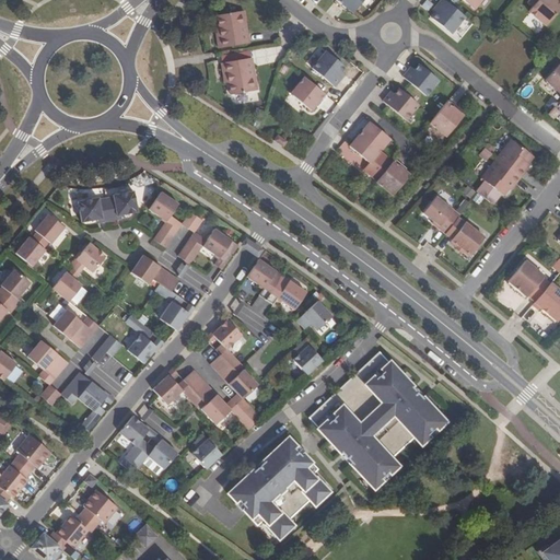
[(363,0),(335,0),(335,2),(341,8),(342,6),(352,13),(363,0)]
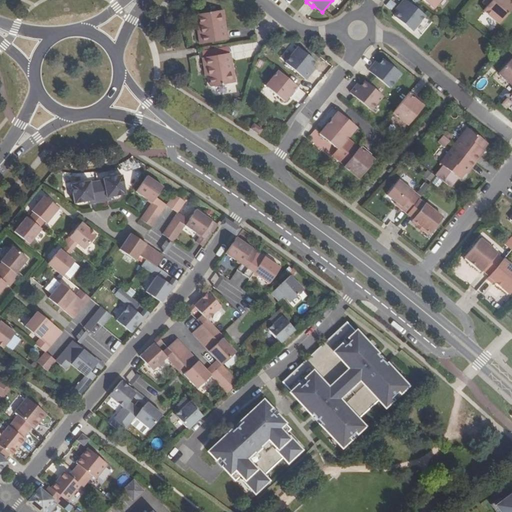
[(395,17),(412,31),(425,16),(405,0),(403,0),(399,5),(403,8),(399,12),(395,17)]
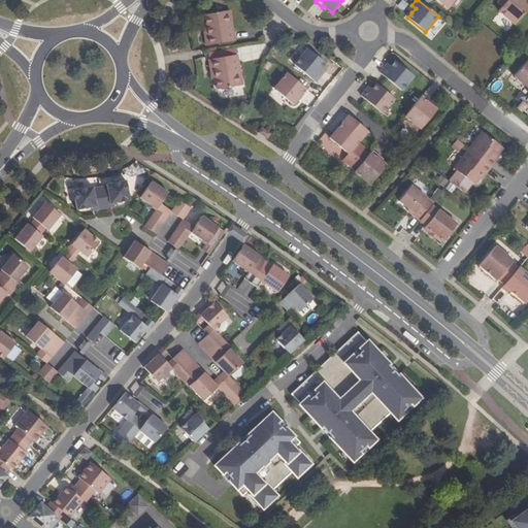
[(434,0),(447,9),(454,0),(434,0)]
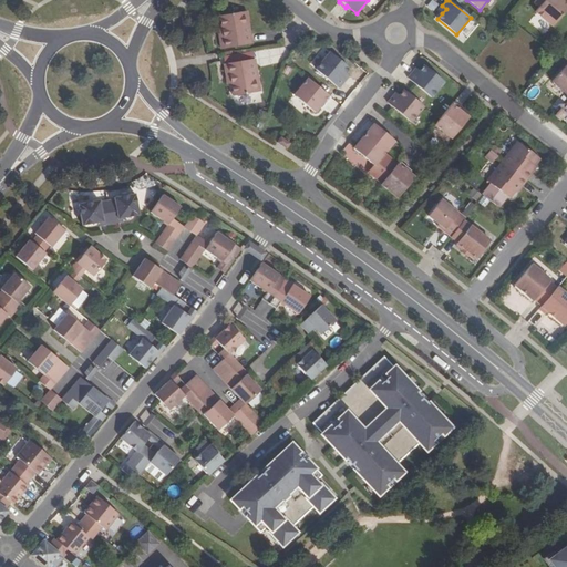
[(535,12),(553,27),(566,9),(566,1),(565,0),(535,0),(534,2),(539,7),(535,12)]
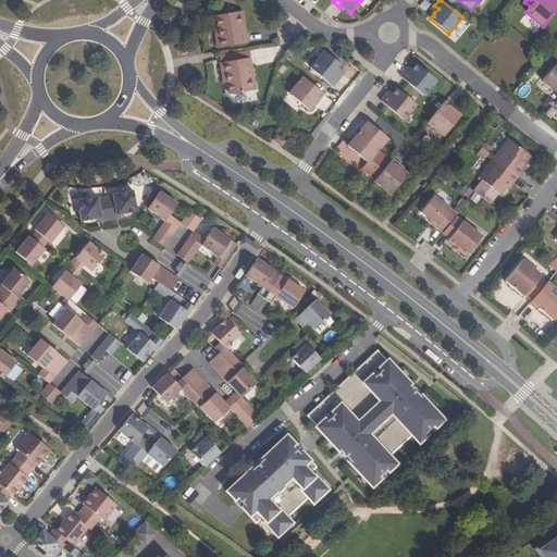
[(218,48),(248,42),(243,11),(215,16),(218,27),(219,37),(215,38),(218,48)]
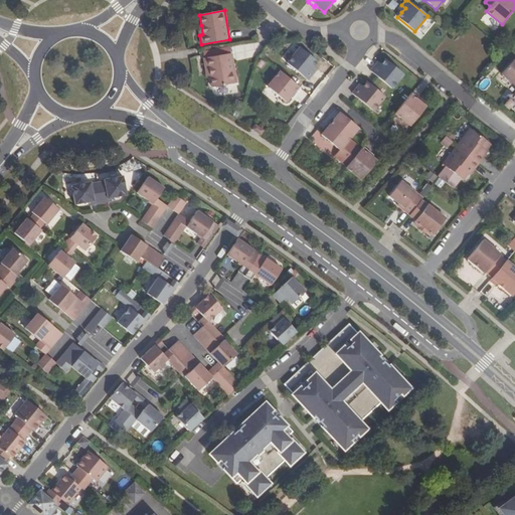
[(317,61),(300,47),(287,63),(308,80),(313,73),(310,71),(313,66),(317,61)]
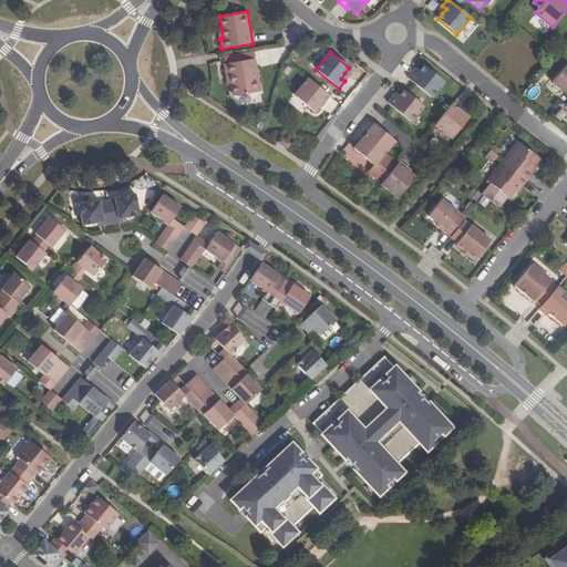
[(234,96),(260,92),(255,59),(224,64),(226,75),(229,74),(232,84),(234,96)]
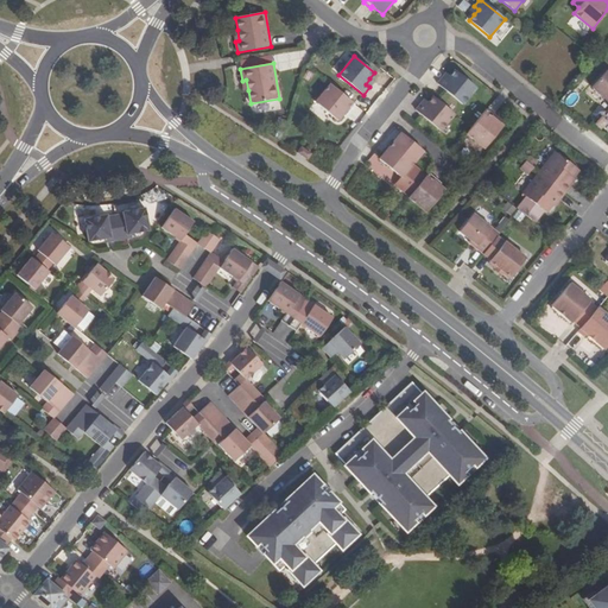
[(476,88),(455,70),(450,76),(448,78),(444,76),(437,84),(462,105),(476,88)]
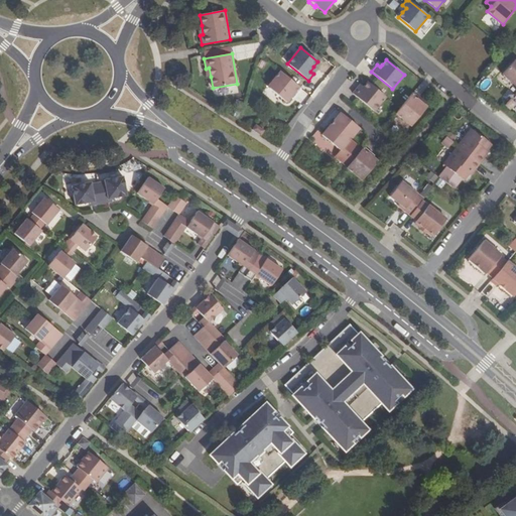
[(515,59),(502,75),(515,86),(515,59)]
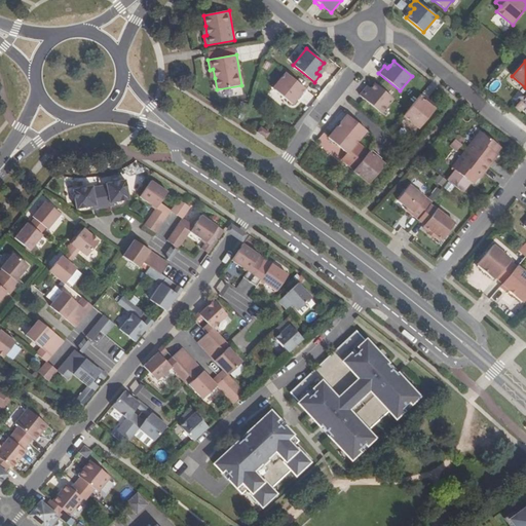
[(307,90),(286,73),(272,88),(292,104),(296,100),(300,96),(302,97),(307,90)]
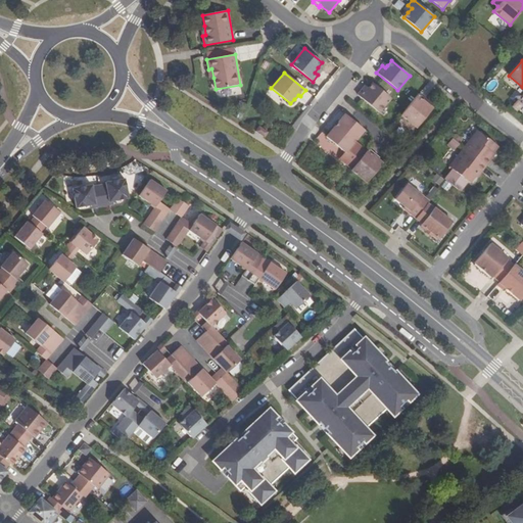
[(391,98),(373,83),(368,89),(366,91),(363,88),(358,95),(379,112),(391,98)]
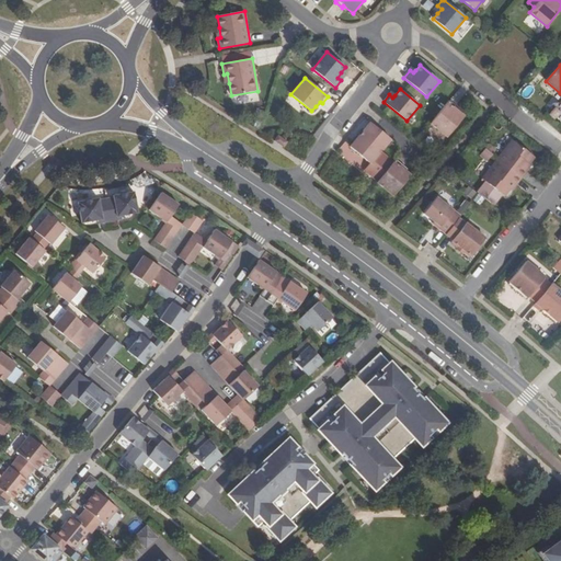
[(446,138),(464,117),(458,113),(454,110),(455,107),(448,102),(430,124),(446,138)]
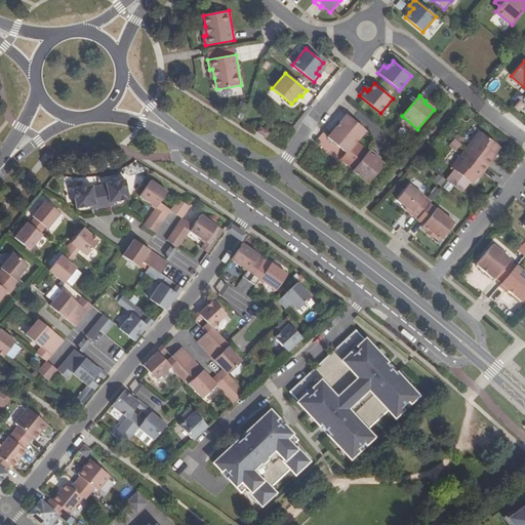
[(524,105),(519,101),(513,108),(518,112),(524,105)]
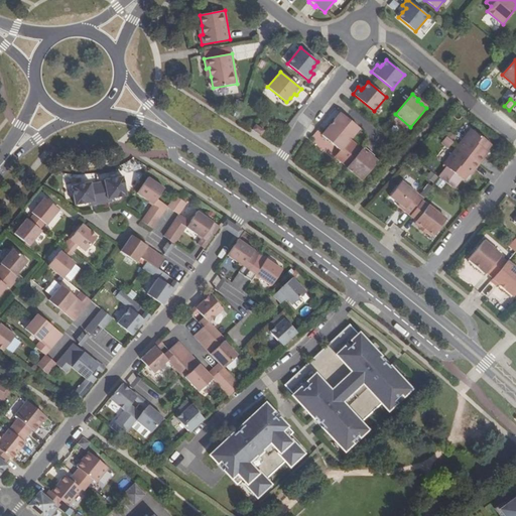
[(341,150),(360,128),(339,111),(328,124),(330,126),(321,135),(341,150)]
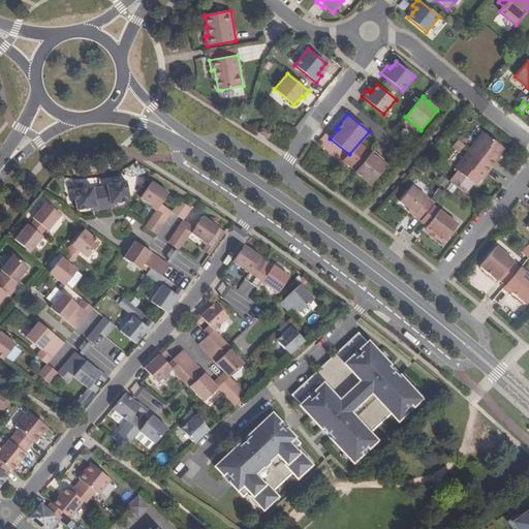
[(258,133),(268,139),(271,133),(261,128),(258,133)]
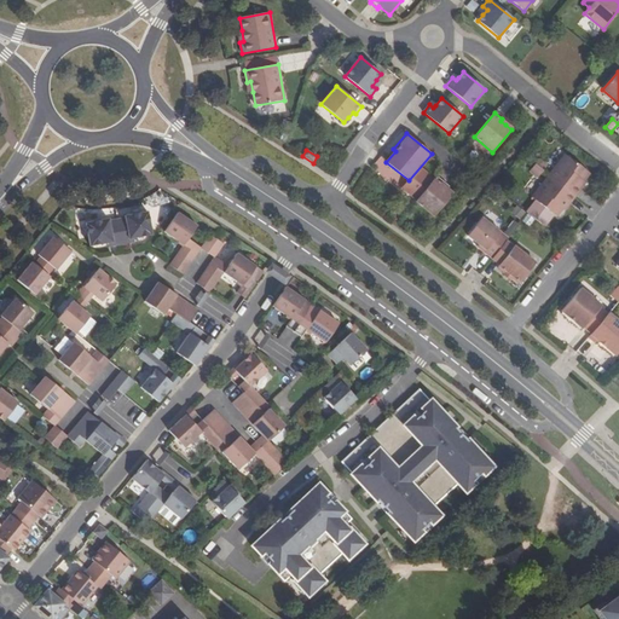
[(563,187),(574,197),(580,189),(579,187),(583,181),(590,173),(565,155),(548,177),(563,187)]
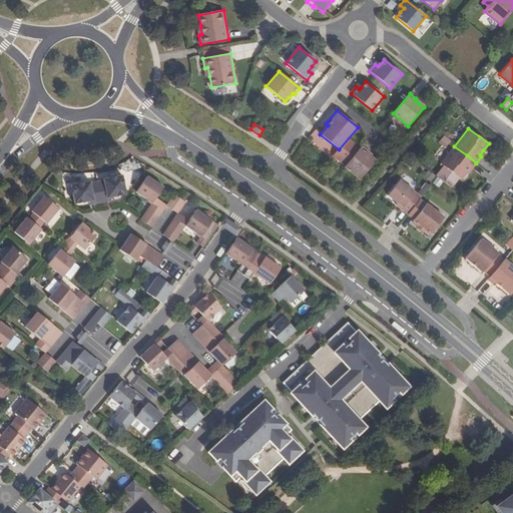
[(443,137),(450,142),(454,137),(447,132),(443,137)]
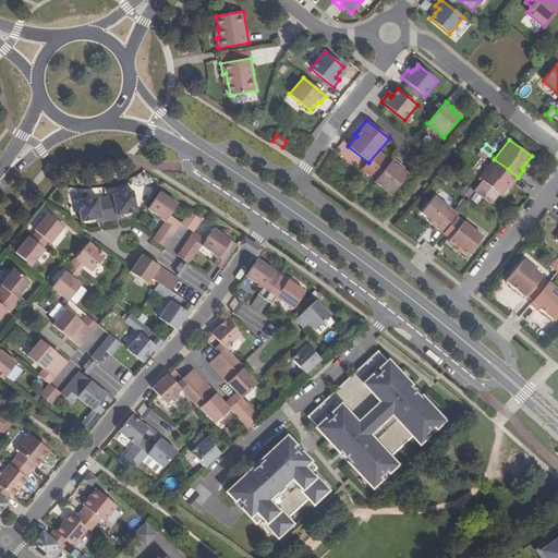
[(482,149),(477,155),(485,160),(489,155),(482,149)]
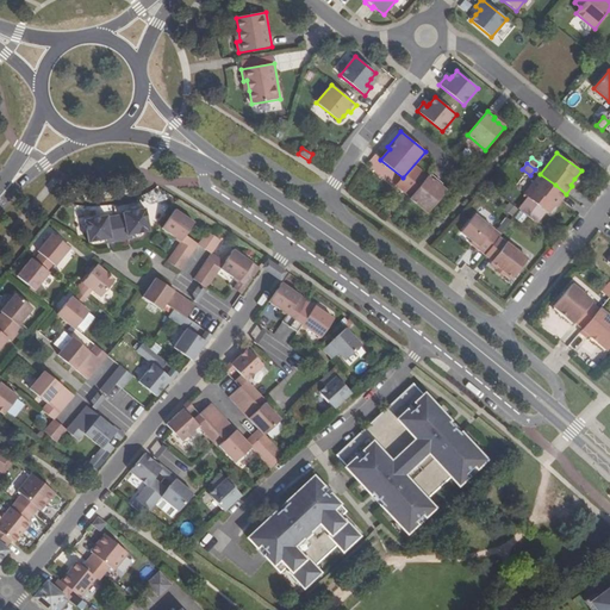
[(428,213),(446,191),(441,186),(440,186),(435,182),(437,180),(430,174),(410,199),(428,213)]
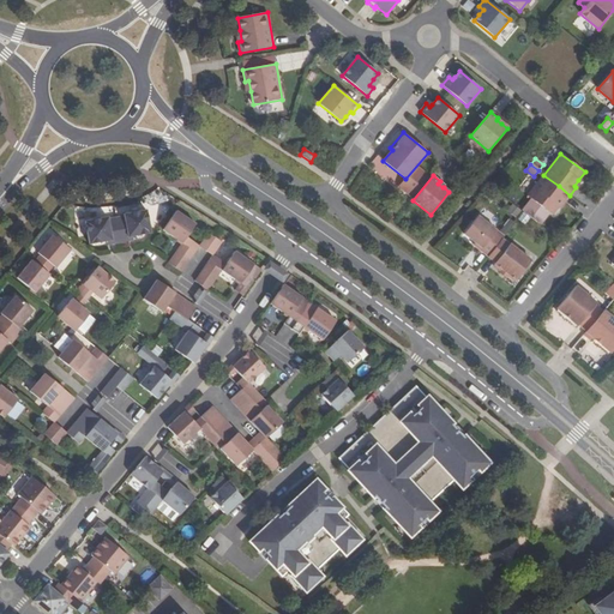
[(543,175),(527,197),(552,215),(558,208),(563,202),(564,203),(570,196),(559,186),(543,175)]
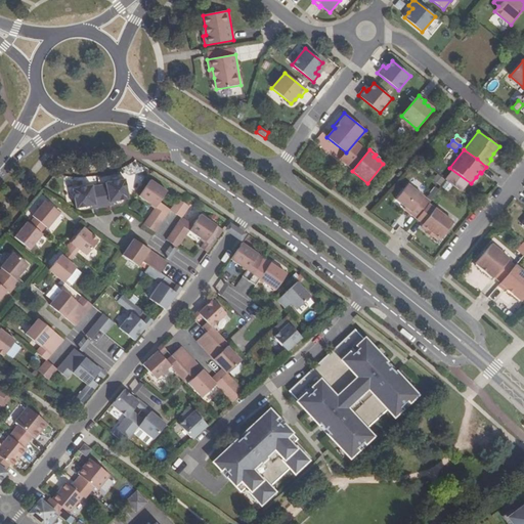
[(98,185),(102,207),(111,206),(110,203),(113,202),(128,199),(125,179),(105,183),(105,184),(98,185)]
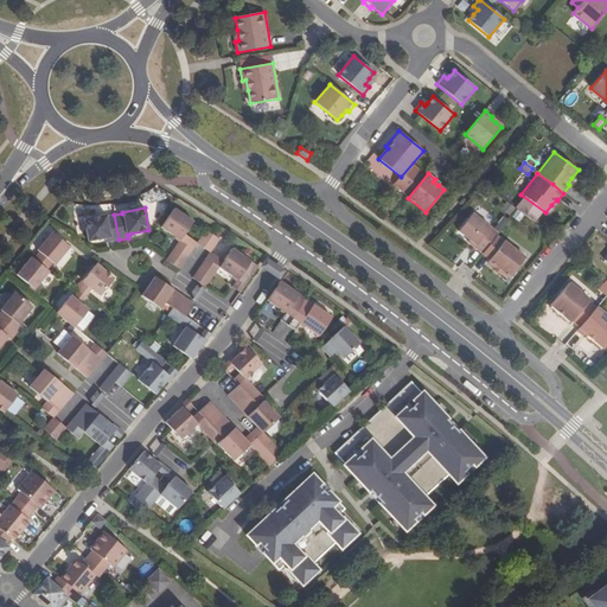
[(176,247),(189,256),(197,243),(184,235),(193,222),(174,209),(161,228),(180,240),(176,247)]
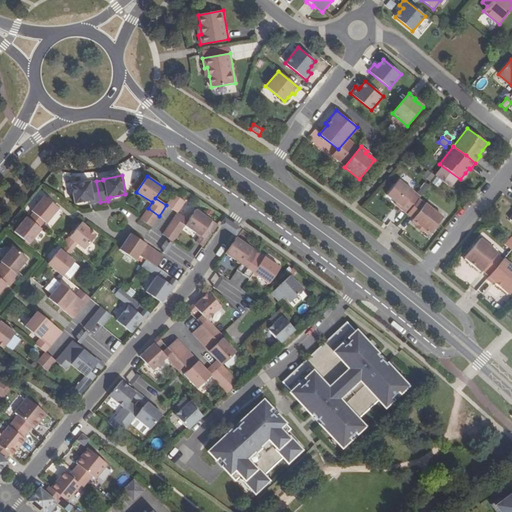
[(400,209),(407,214),(418,199),(420,197),(398,180),(386,195),(396,202),(401,207),(400,209)]
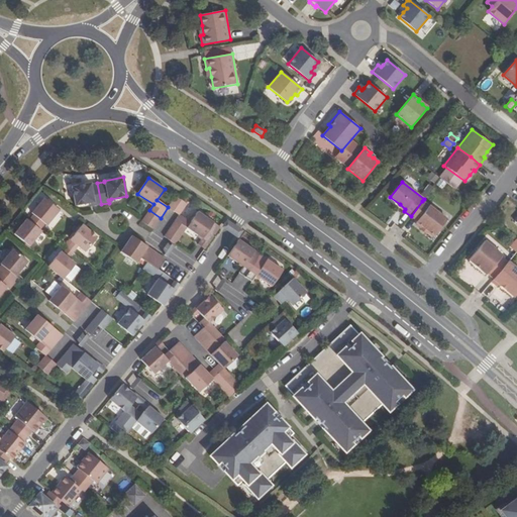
[(91,183),(72,187),(75,206),(90,203),(94,202),(94,206),(101,204),(97,183),(91,185),(91,183)]
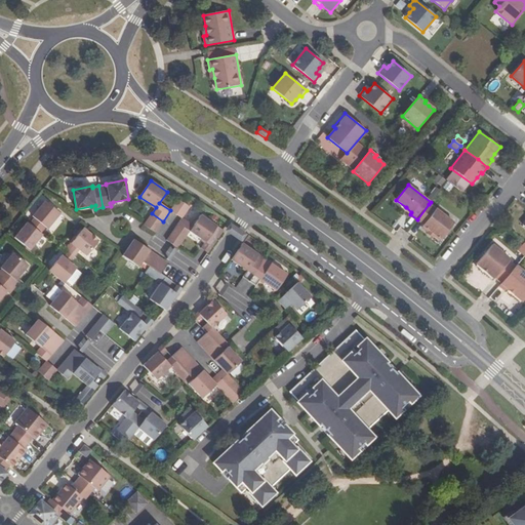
[(32,220),(43,231),(47,225),(49,227),(63,211),(47,198),(34,214),(36,215),(32,220)]
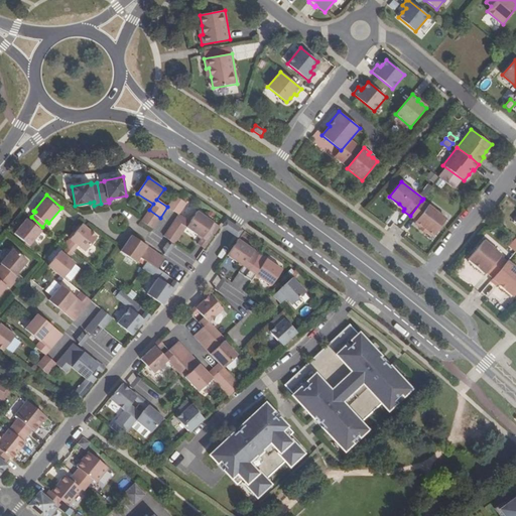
[(167,207),(178,215),(178,214),(186,204),(180,200),(175,196),(167,207)]
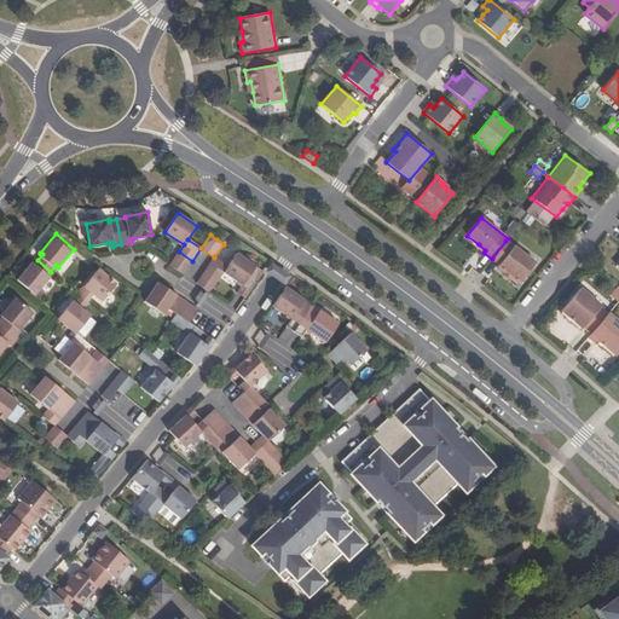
[(520,283),(536,264),(513,247),(505,241),(492,259),(491,259),(499,265),(498,266),(505,272),(513,277),(520,283)]
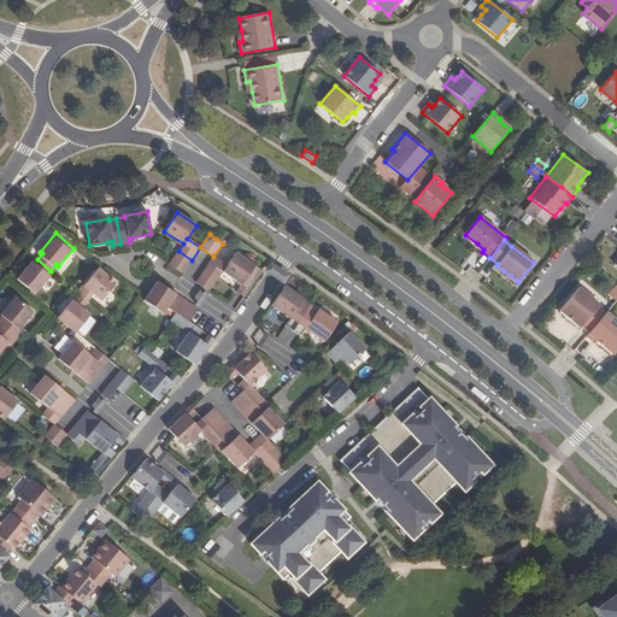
[(169,264),(182,274),(192,260),(178,251),(170,263),(169,264)]
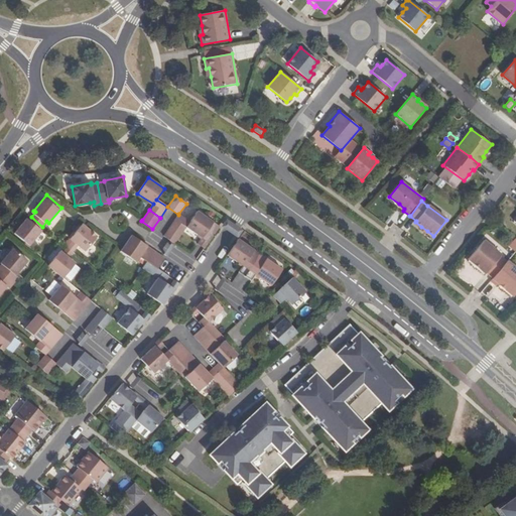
[(198,244),(204,249),(220,227),(219,226),(197,212),(189,222),(206,233),(198,244)]
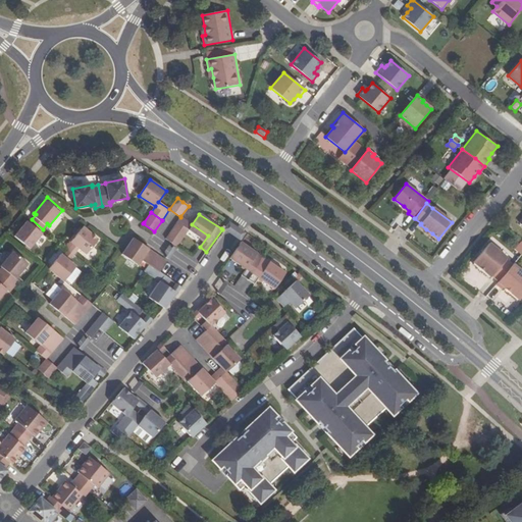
[(180,216),(180,217),(173,227),(185,236),(192,224),(180,216)]
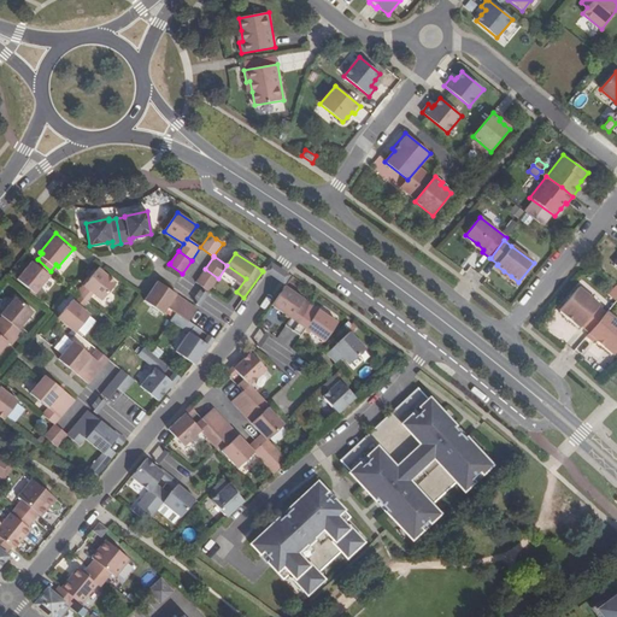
[(15,282),(33,298),(47,280),(45,277),(51,271),(37,259),(33,266),(30,264),(15,282)]
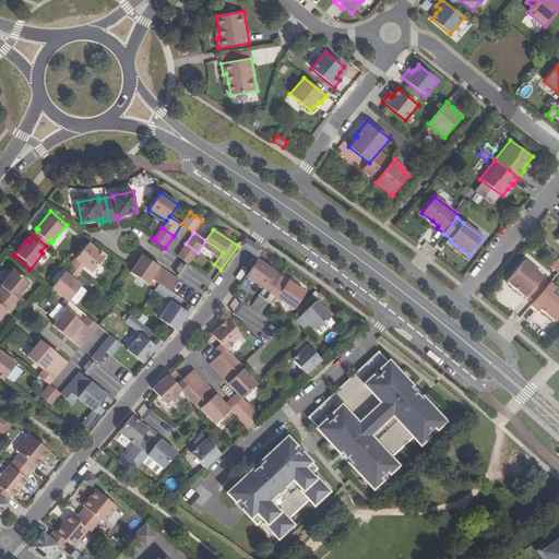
[(75,259),(92,273),(105,257),(88,242),(75,259)]
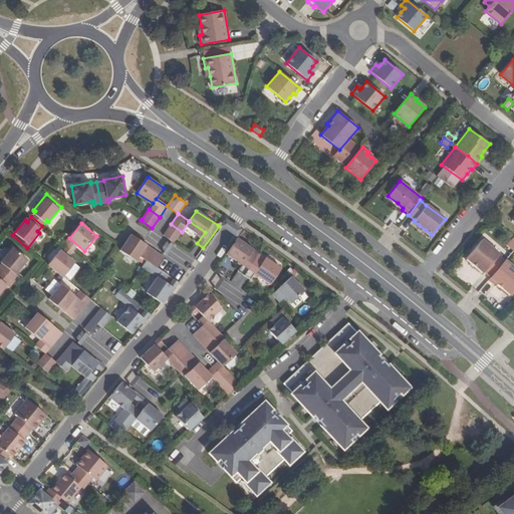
[(163,235),(174,243),(182,232),(171,224),(163,235)]
